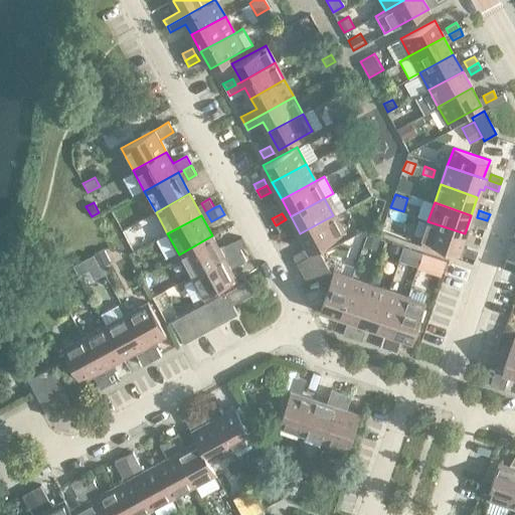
[(343,232),(333,215),(300,233),(308,248),(293,256),(302,273),(324,262),(316,247),(343,232)]
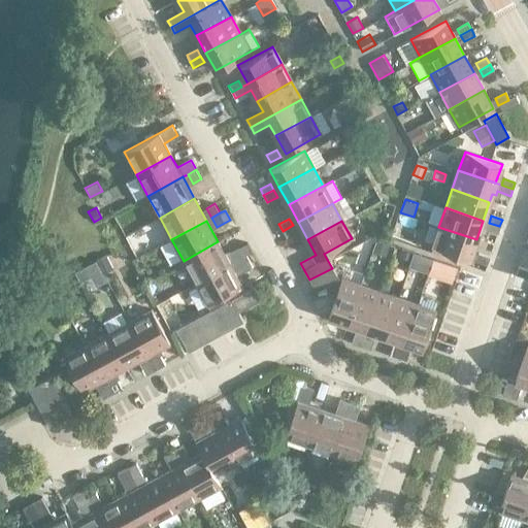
[(499,226),(489,223),(486,230),(497,233),(499,226)]
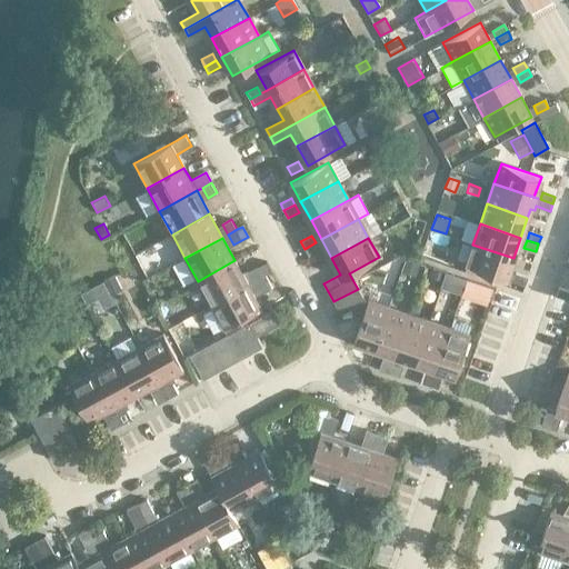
[(319,249),(316,242),(305,249),(308,256),(319,249)]
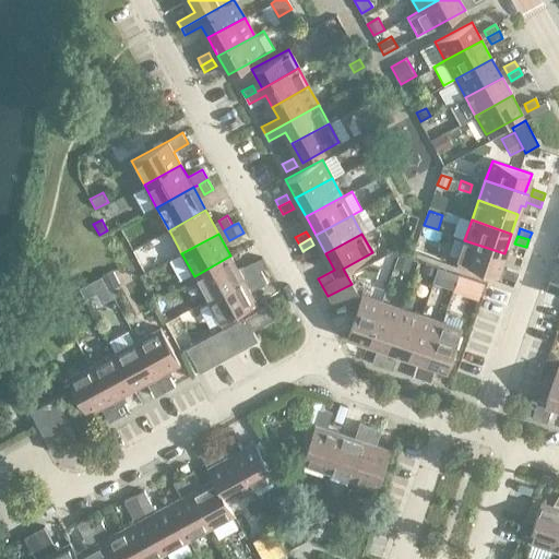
[(504,253),(464,240),(458,260),(498,274),(504,253)]
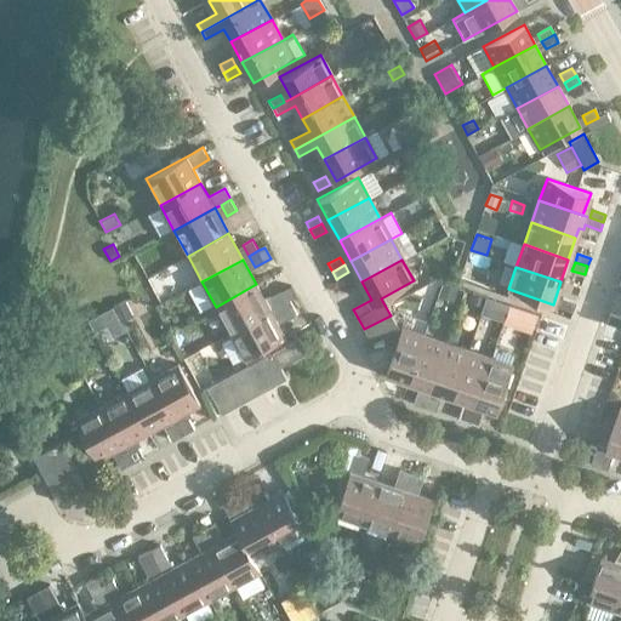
[(265,298),(256,284),(216,307),(229,332),(286,301),(280,290),(265,298)]
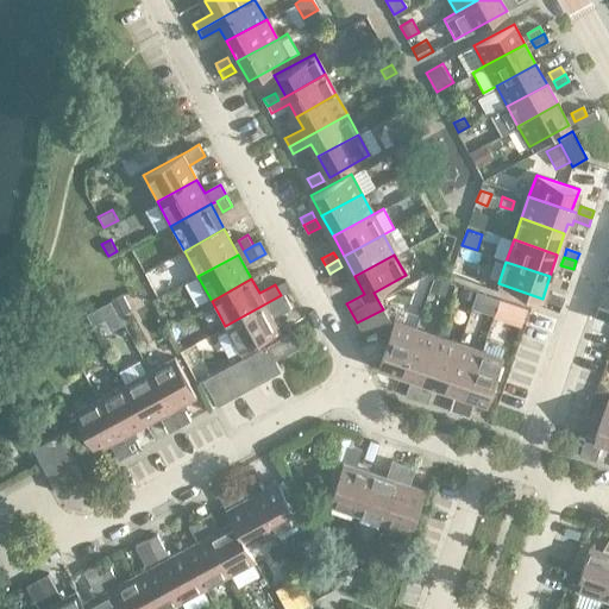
[(431,289),(445,295),(449,283),(434,278),(431,289)]
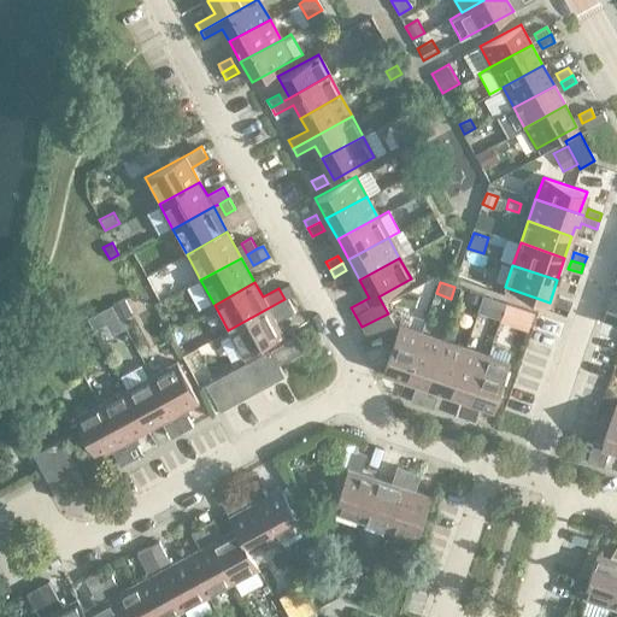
[(468,292),(464,301),(476,306),(480,297),(468,292)]
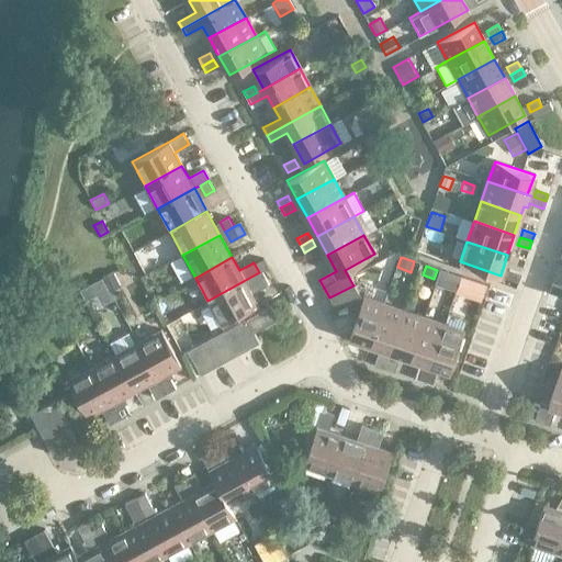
[(438,269),(435,281),(449,285),(453,273),(438,269)]
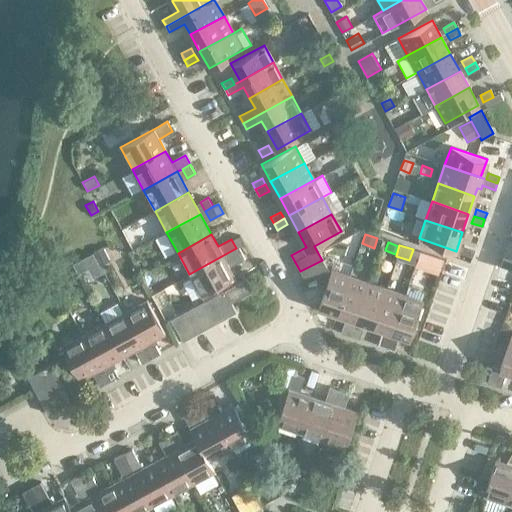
[(461,253),(472,256),(474,249),(464,245),(461,253)]
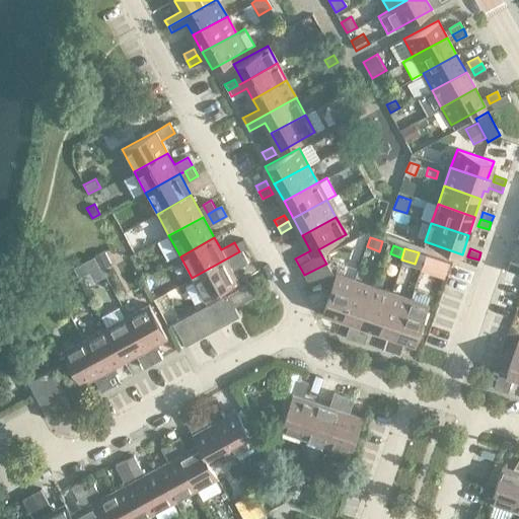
[(95,255),(101,268),(113,263),(106,249),(95,255)]
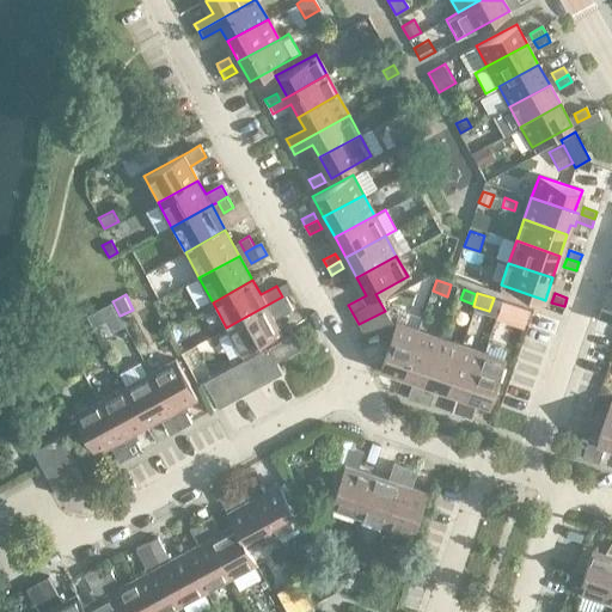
[(288,308),(282,297),(226,328),(240,353),(280,331),(271,316),(288,308)]
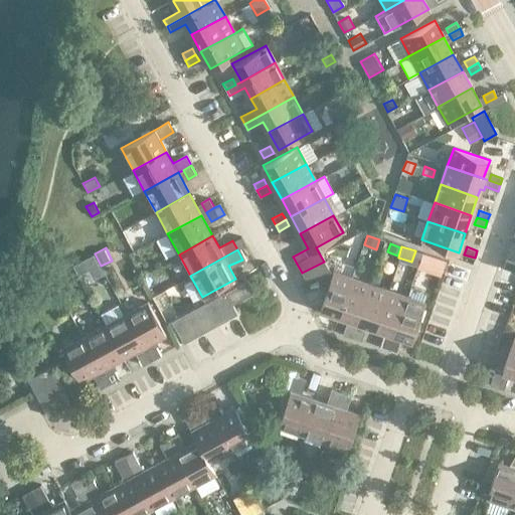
[(416,269),(441,277),(447,262),(421,252),(416,269)]
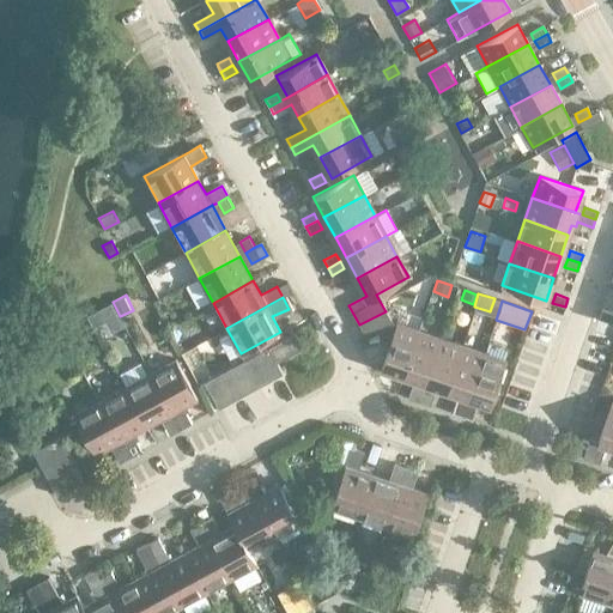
[(111,302),(87,314),(93,326),(117,314),(111,302)]
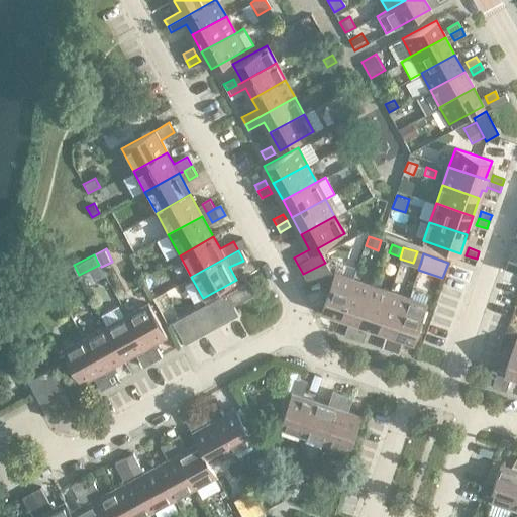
[(516,268),(516,264),(507,262),(505,269),(516,273),(516,268)]
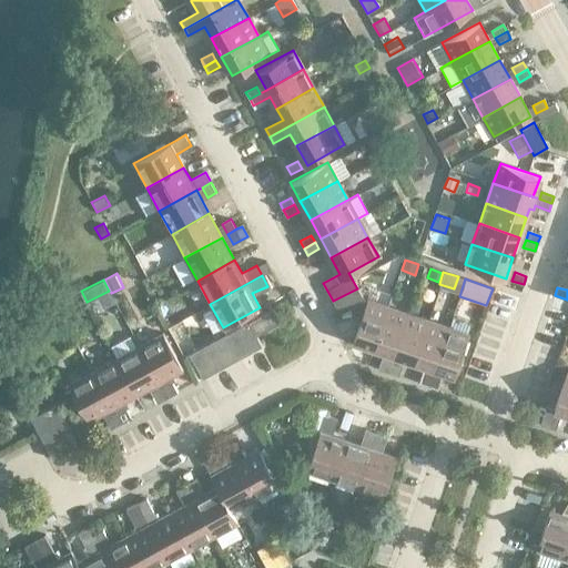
[(364,300),(357,288),(333,301),(341,313),(351,307),(364,300)]
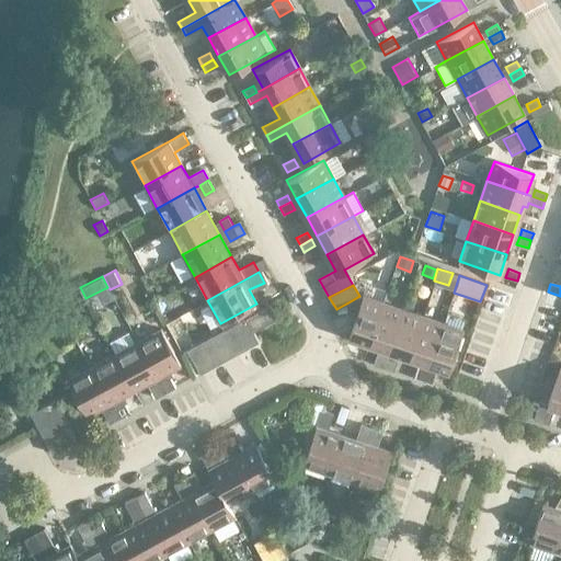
[(68,294),(57,300),(63,310),(73,304),(68,294)]
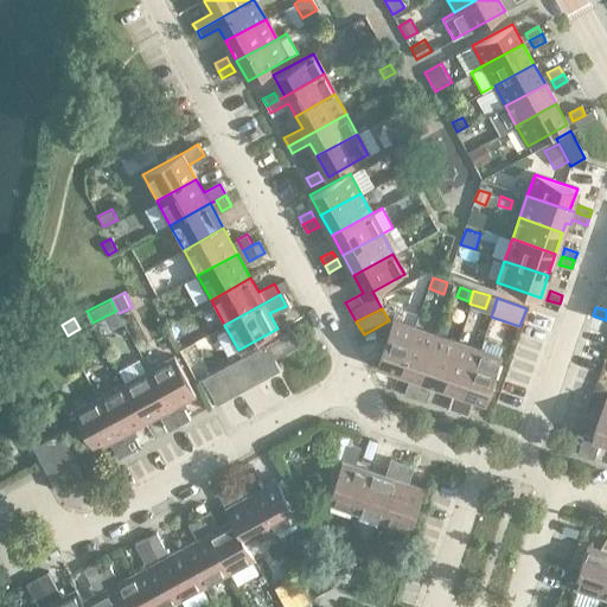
[(377,363),(400,371),(414,327),(393,320),(391,321),(389,320),(375,328),(379,336),(384,344),(377,363)]
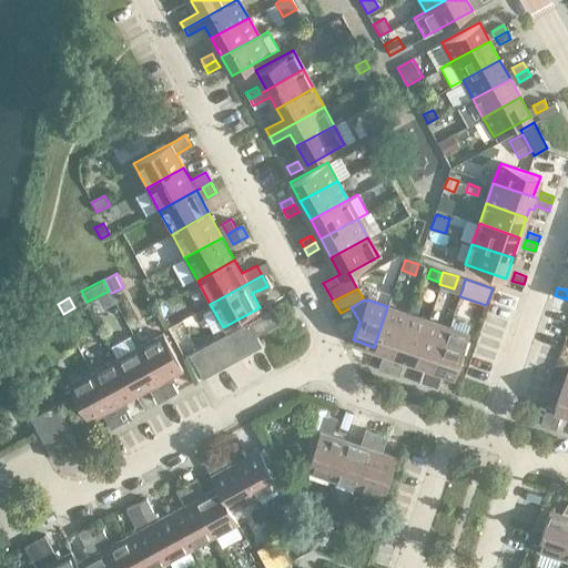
[(407,314),(387,306),(374,347),(386,352),(381,369),(387,373),(392,361),(394,354),(407,314)]
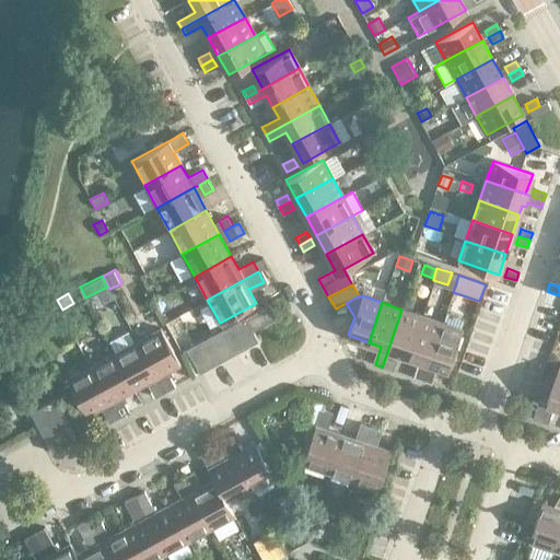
[(346,303),(336,308),(339,315),(350,310),(346,303)]
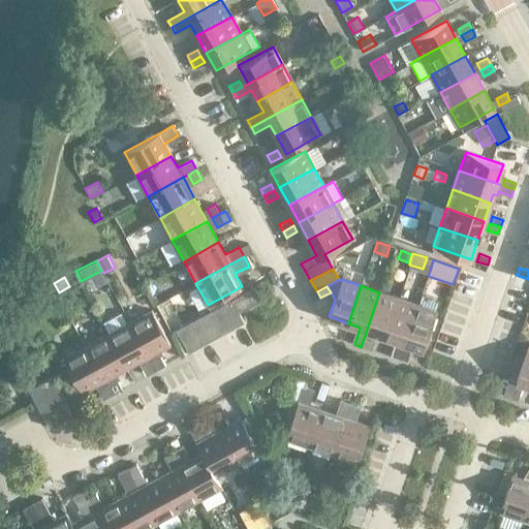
[(261,300),(254,287),(231,300),(239,313),(261,300)]
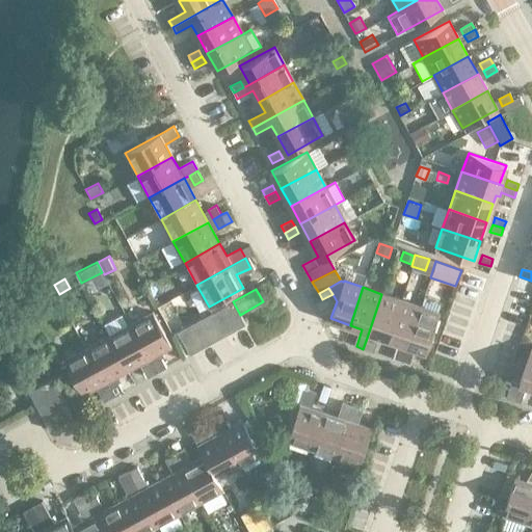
[(401,300),(381,294),(369,331),(388,338),(401,300)]
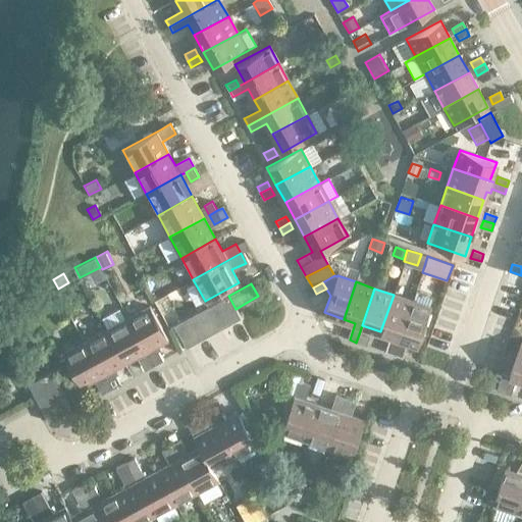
[(412,301),(394,295),(380,331),(399,337),(412,301)]
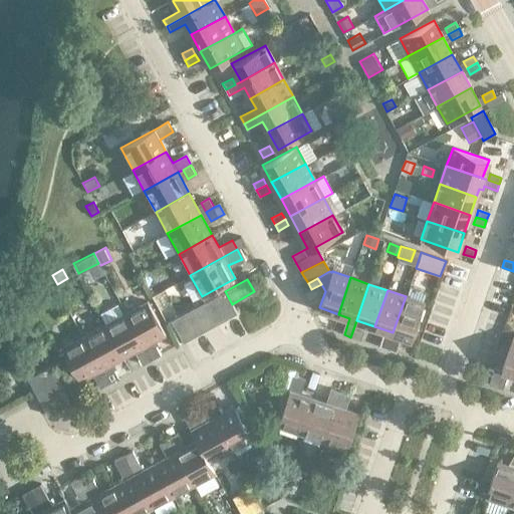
[(232,304),(225,291),(214,297),(226,318),(236,313),(232,304)]
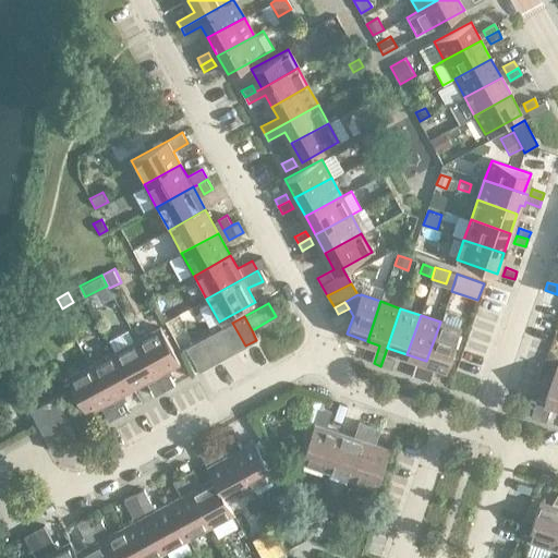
[(460,329),(440,322),(426,361),(425,367),(421,379),(427,381),(434,364),(447,368),(460,329)]
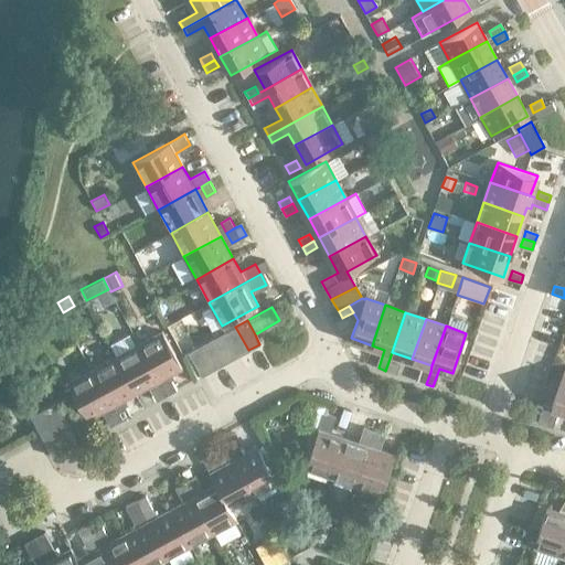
[(248,350),(235,327),(224,332),(236,356),(248,350)]
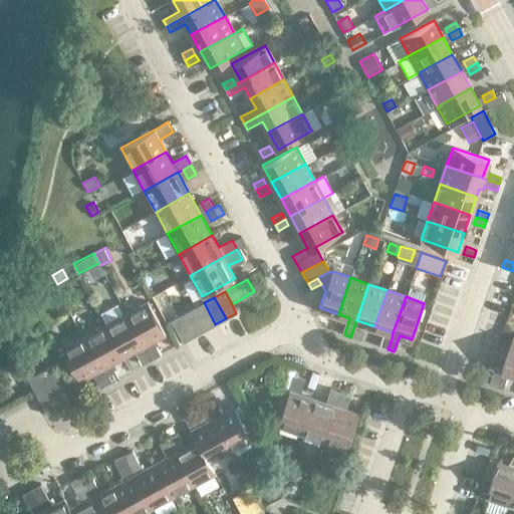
[(145,346),(147,351),(152,359),(161,354),(154,341),(166,334),(148,301),(125,313),(145,346)]
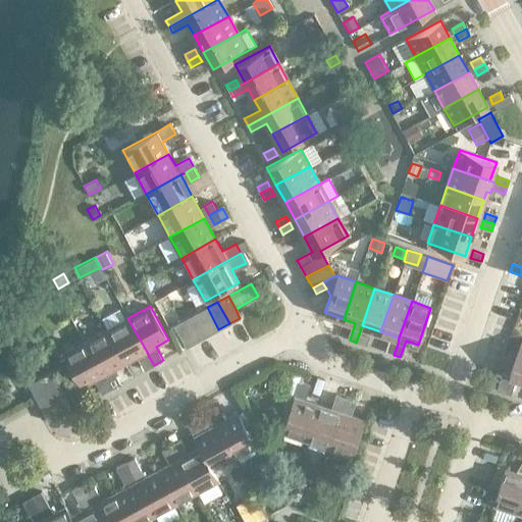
[(218,329),(207,307),(196,313),(208,335),(218,329)]
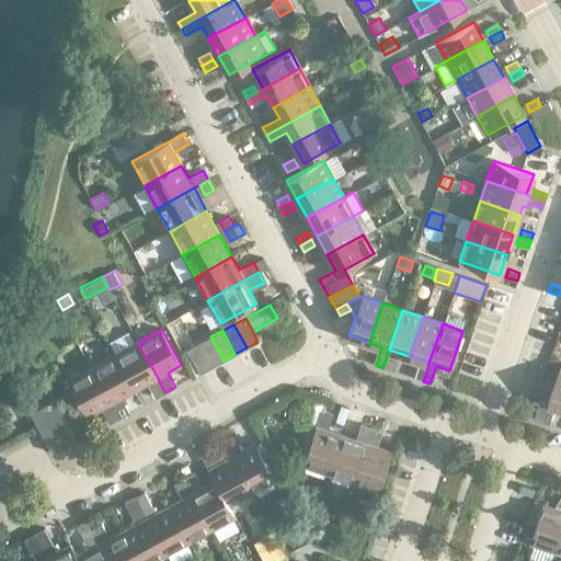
[(224,361),(210,336),(199,343),(212,367),(224,361)]
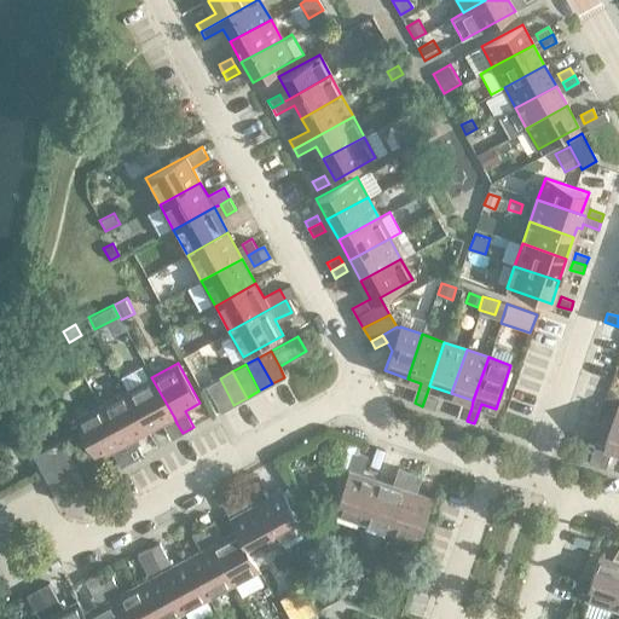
[(174,417),(151,377),(126,391),(149,432),(174,417)]
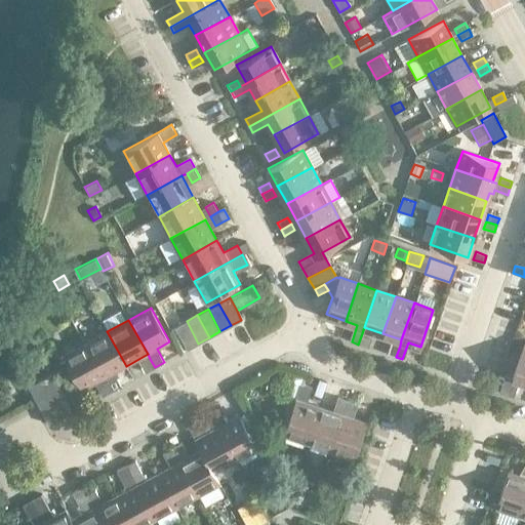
[(198,344),(187,321),(175,327),(188,349),(198,344)]
